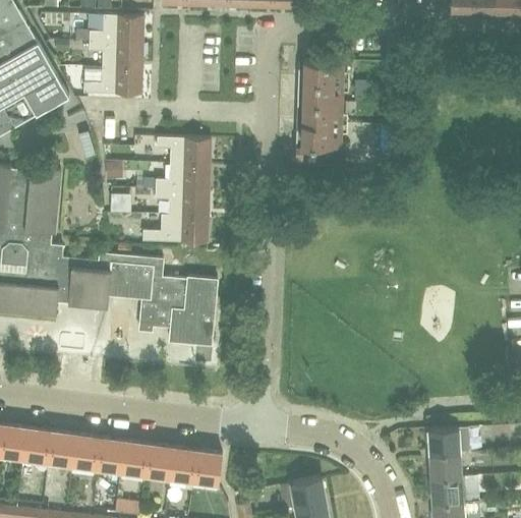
[(0,0),(0,137),(68,98),(38,44),(37,44),(10,0),(0,0)]
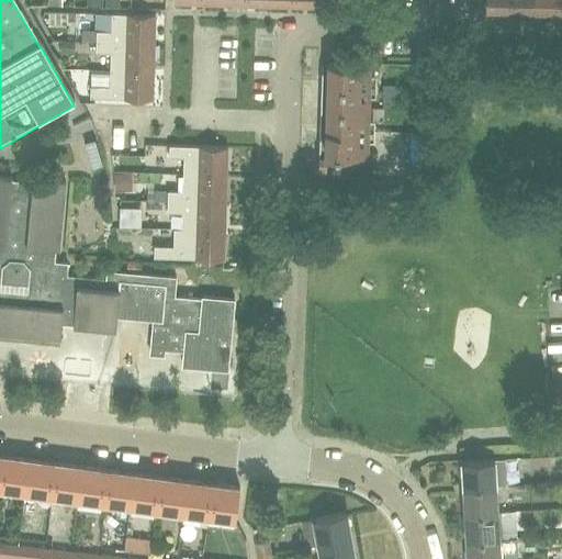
[(486,0),(486,12),(510,13),(510,0),(486,0)]
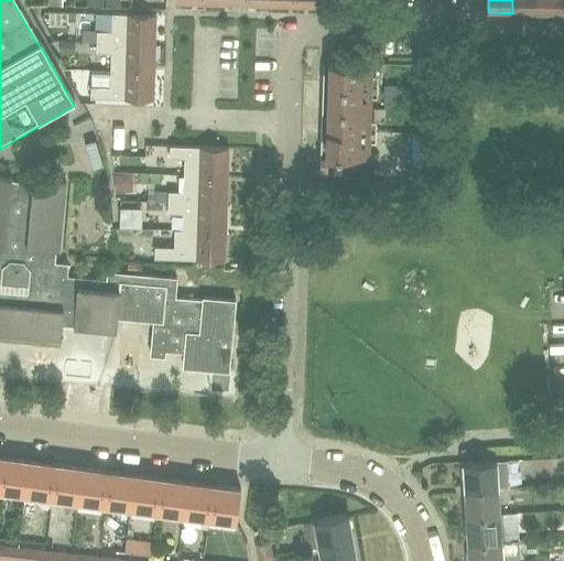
[(512,13),(537,13),(535,0),(512,0),(512,13)]
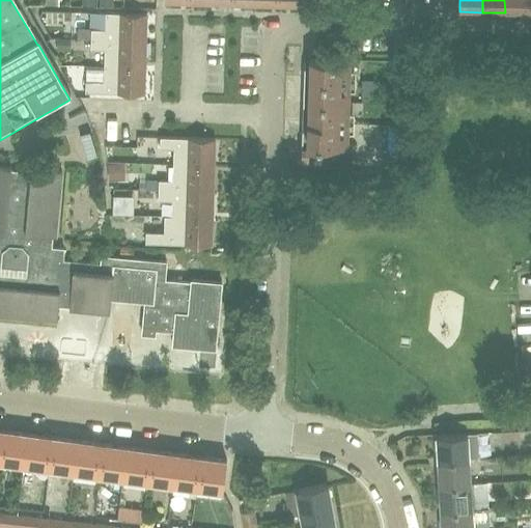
[(504,0),(505,12),(527,14),(527,0),(504,0)]
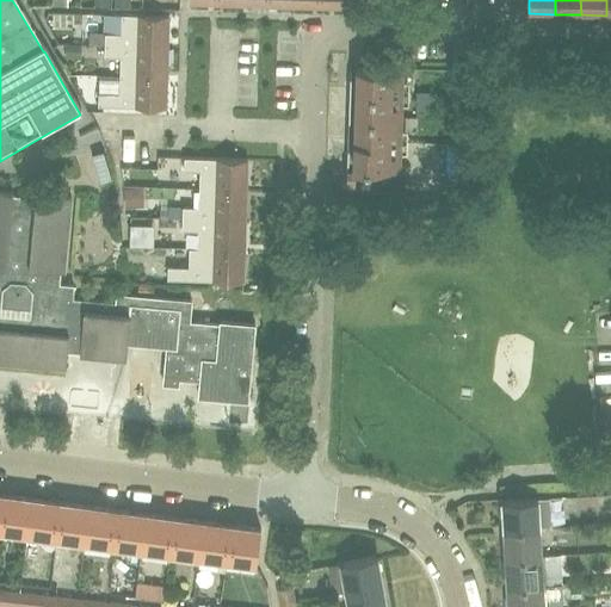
[(105,37),(104,48),(167,50),(168,19),(122,18),(121,37),(105,37)]
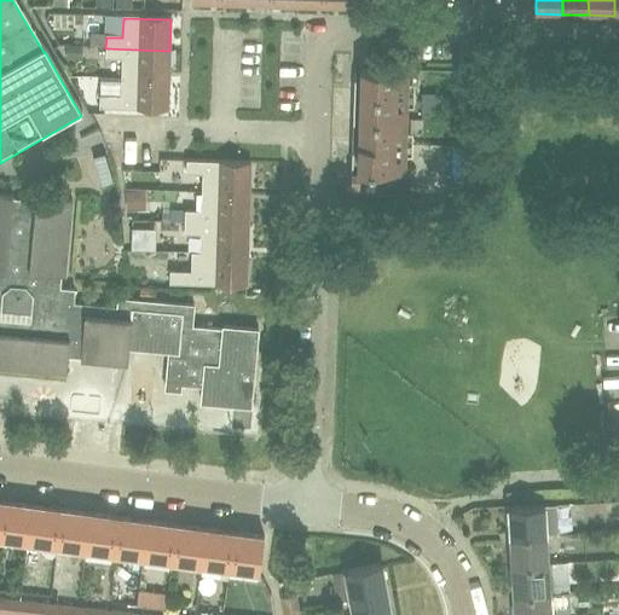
[(67,62),(82,63),(84,48),(67,48),(67,62)]
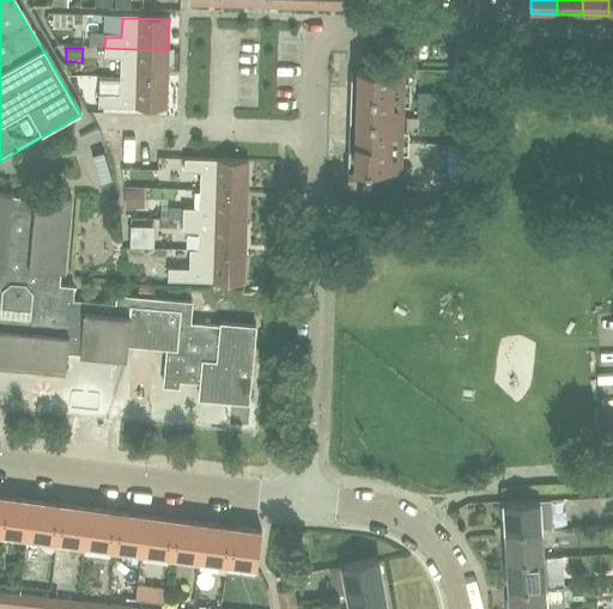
[(120,61),(120,80),(167,81),(168,50),(104,48),(104,60),(120,61)]
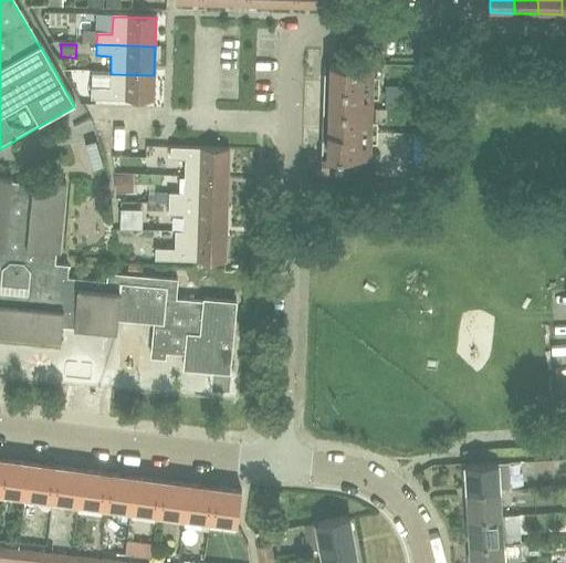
[(373,95),(373,66),(332,65),(333,61),(324,60),(323,93),(373,95)]
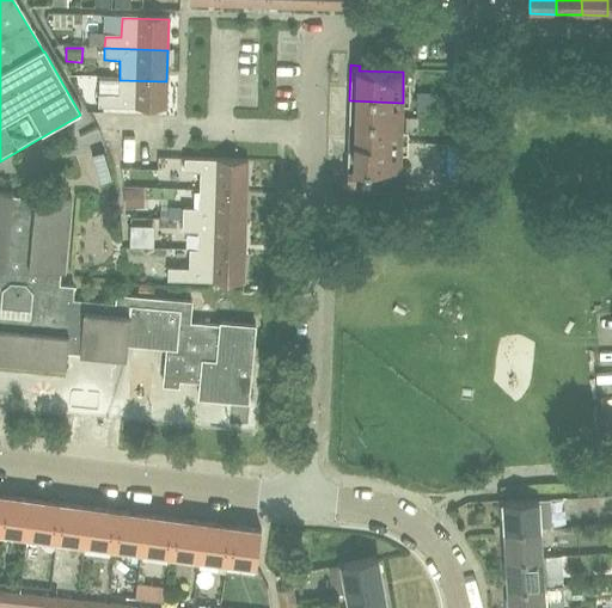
[(98,110),(103,110),(166,112),(166,81),(120,80),(118,97),(98,97),(98,110)]
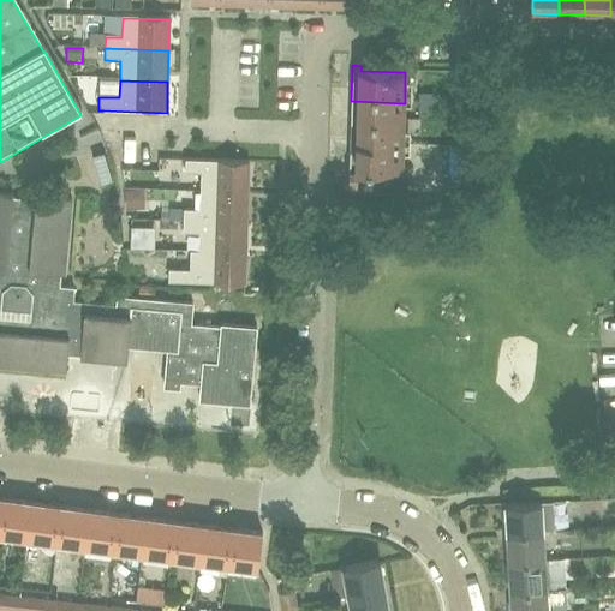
[(404,133),(405,103),(351,101),(351,132),(404,133)]
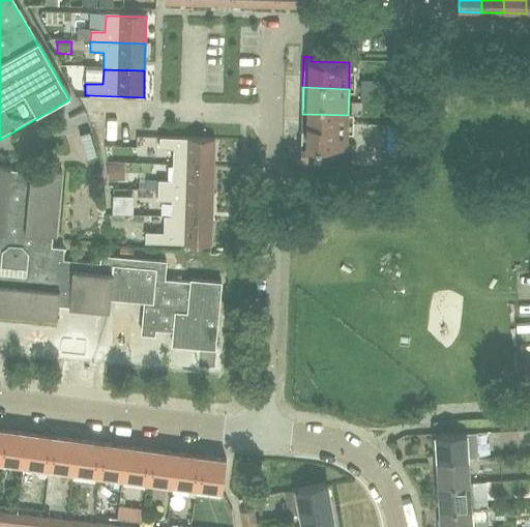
[(301,141),(347,142),(348,115),(302,114),(301,141)]
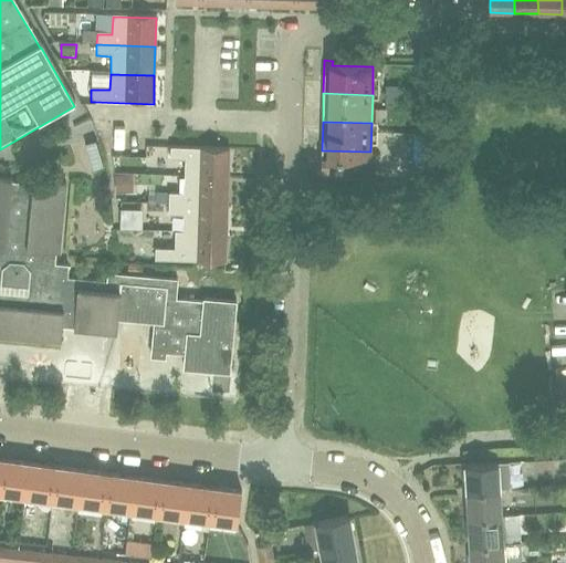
[(95,143),(85,146),(93,173),(104,169),(95,143)]
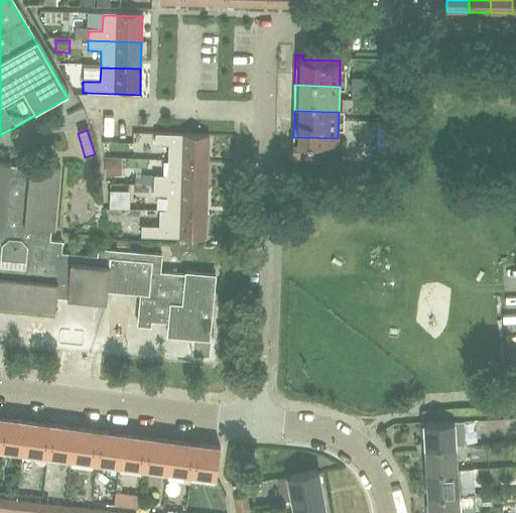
[(209,138),(155,136),(155,147),(168,147),(168,162),(208,163),(209,138)]
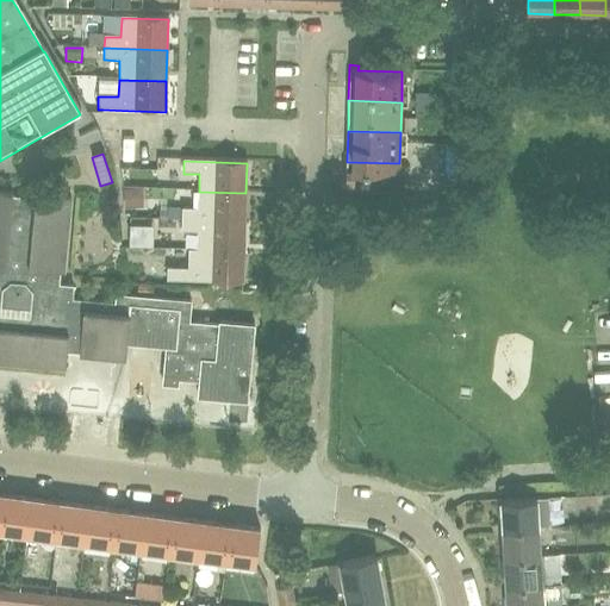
[(399,168),(399,163),(347,162),(346,193),(405,194),(406,168),(399,168)]
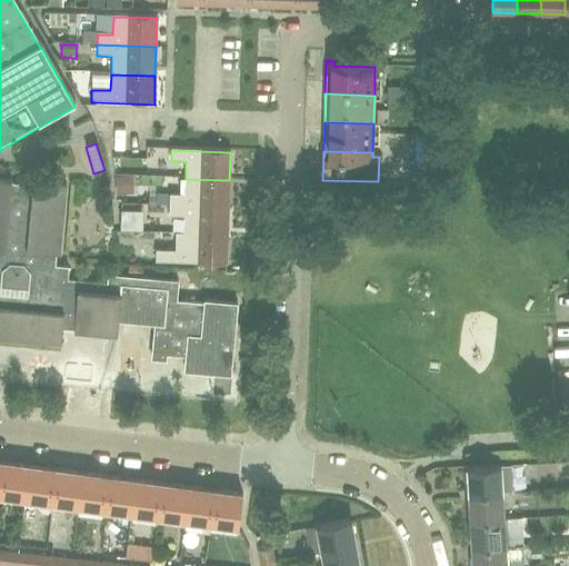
[(117,199),(135,197),(132,178),(116,180),(117,199)]
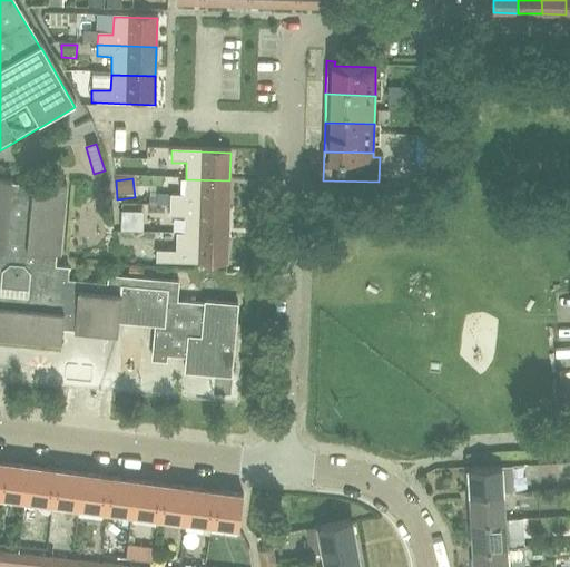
[(170,196),(170,207),(229,209),(229,181),(186,179),(186,197),(170,196)]
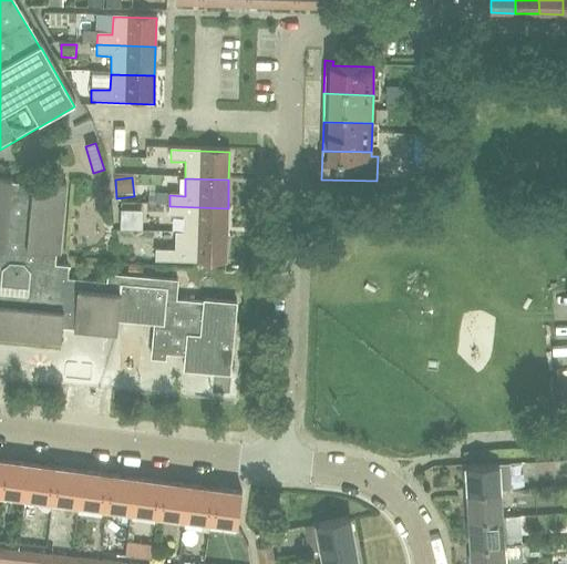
[(0,181),(0,340),(61,346),(62,329),(74,330),(74,335),(116,338),(117,321),(154,325),(152,360),(165,361),(166,356),(185,357),(184,371),(230,376),(236,305),(204,303),(204,305),(176,303),(177,283),(109,277),(107,285),(66,282),(68,269),(54,268),(55,256),(59,257),(65,187),(32,184),(32,188),(11,186),(12,183),(0,181)]
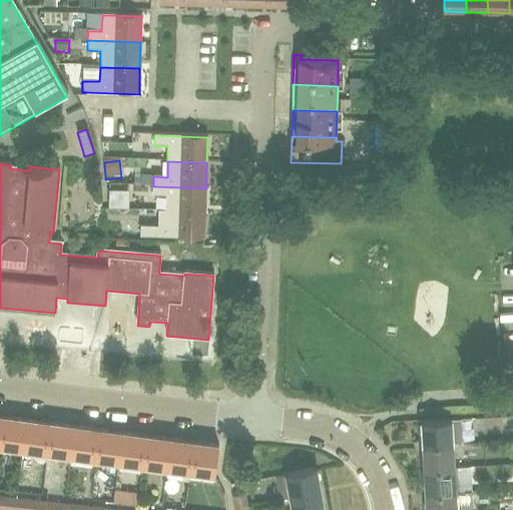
[(159,211),(159,212),(205,213),(206,188),(153,186),(153,196),(166,197),(165,211),(159,211)]
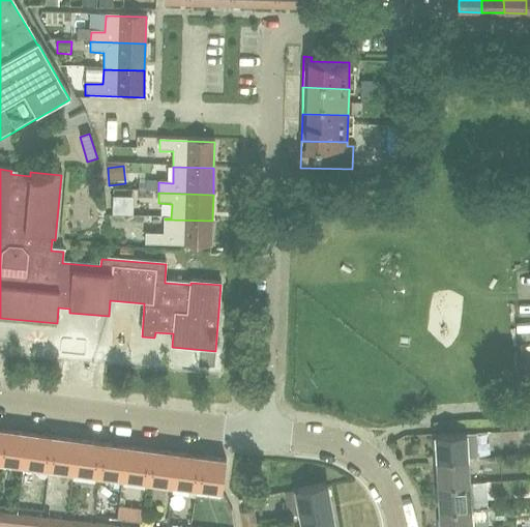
[(122,216),(123,198),(113,198),(112,215),(122,216)]
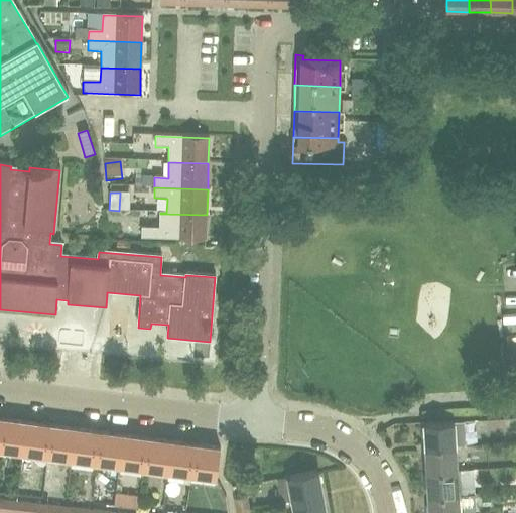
[(207,215),(160,214),(159,229),(142,228),(142,239),(206,241),(207,215)]
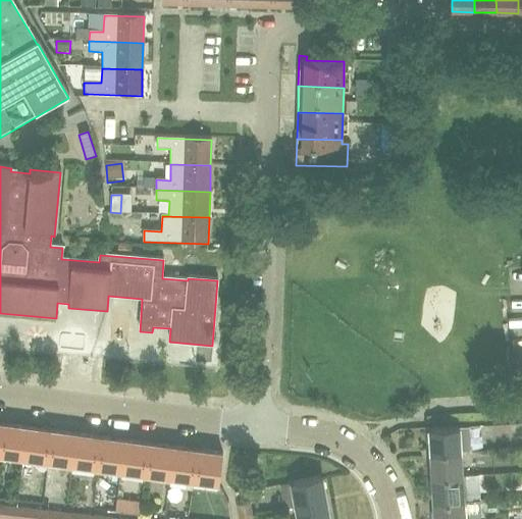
[(373,234),(373,242),(385,243),(385,235),(373,234)]
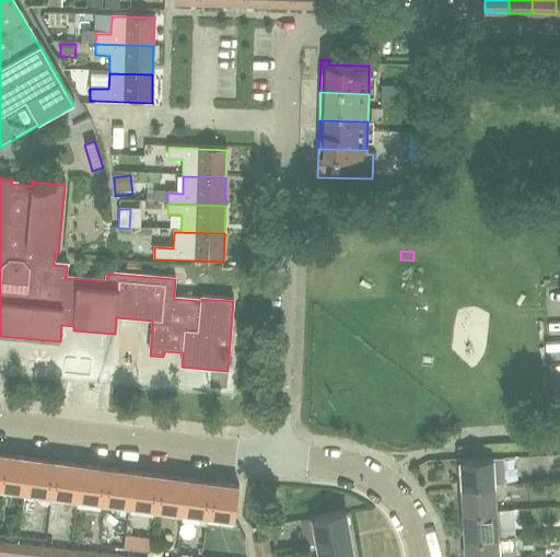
[(400,259),(400,268),(413,269),(413,260),(400,259)]
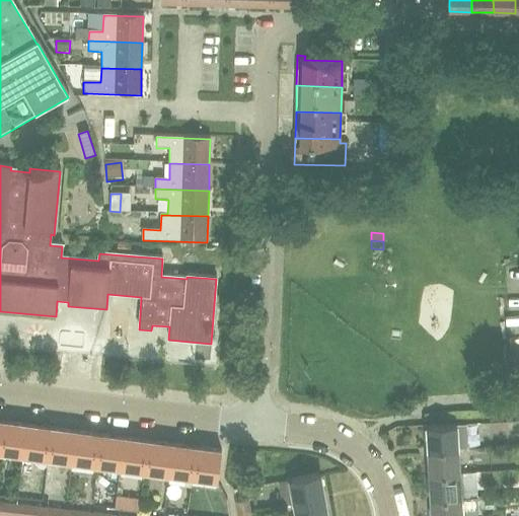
[(370,266),(370,275),(382,275),(382,267),(370,266)]
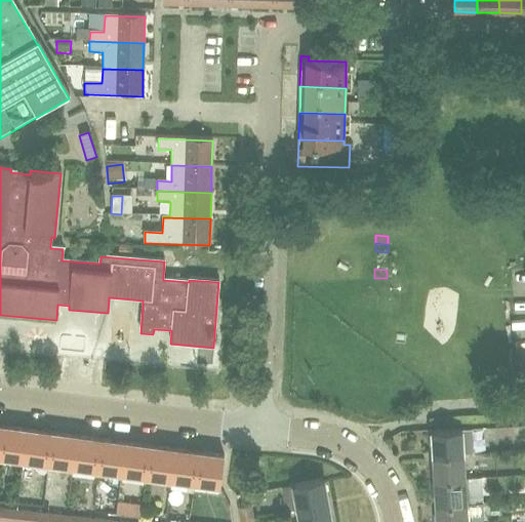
[(412,293),(412,302),(425,303),(425,294),(412,293)]
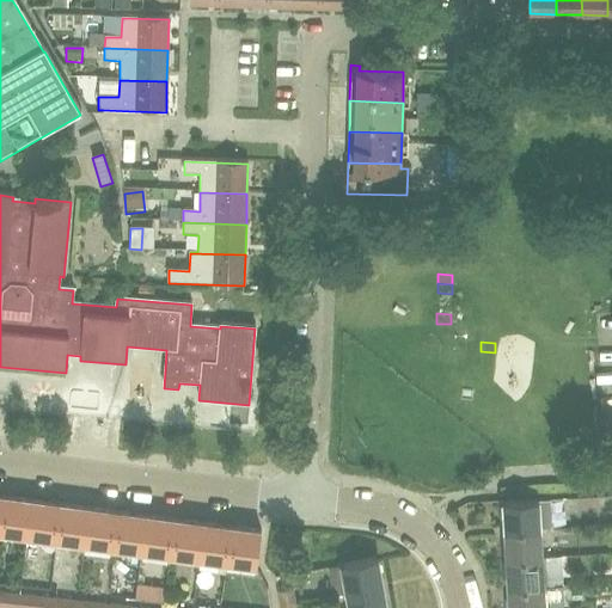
[(495,343),(495,352),(509,352),(509,343),(495,343)]
